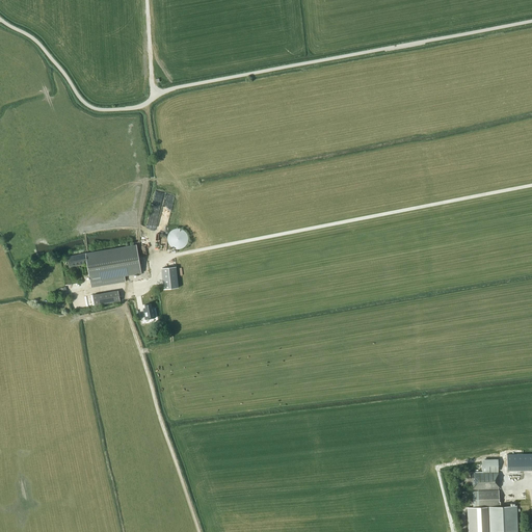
[(173,205),(175,194),(169,194),(168,203),(165,203),(164,209),(171,210),(173,205)]
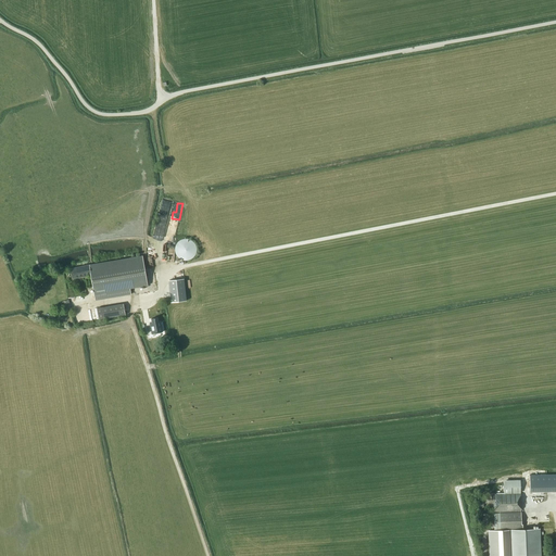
[(196,260),(196,240),(180,240),(180,260),(196,260)]
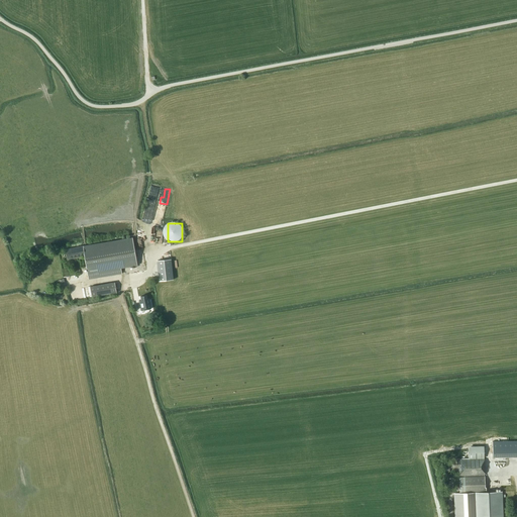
[(132,238),(83,246),(65,249),(67,260),(85,255),(89,279),(121,274),(120,267),(136,265),(132,238)]
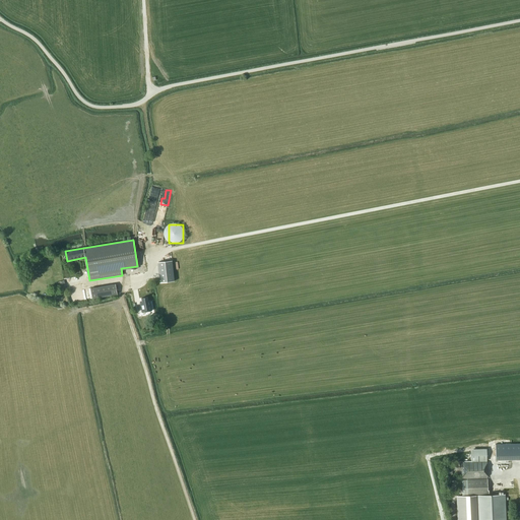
[(65,283),(64,279),(57,281),(59,285),(61,291),(67,289),(65,283)]
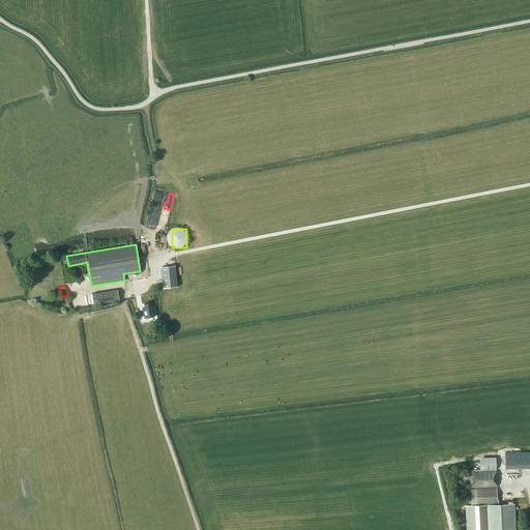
[(120,299),(118,290),(93,294),(94,302),(120,299)]
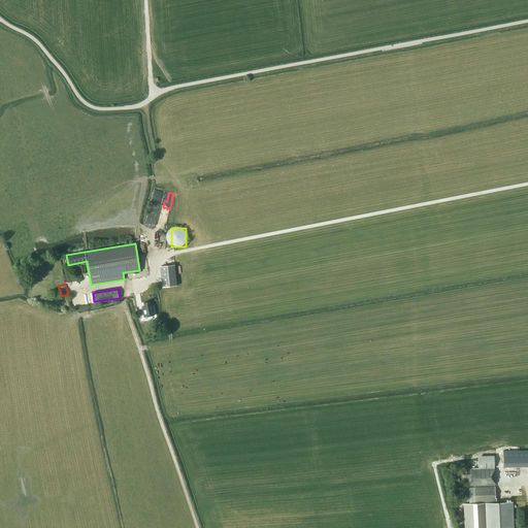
[(151,302),(144,303),(145,307),(143,307),(145,318),(156,316),(153,305),(152,305),(151,302)]
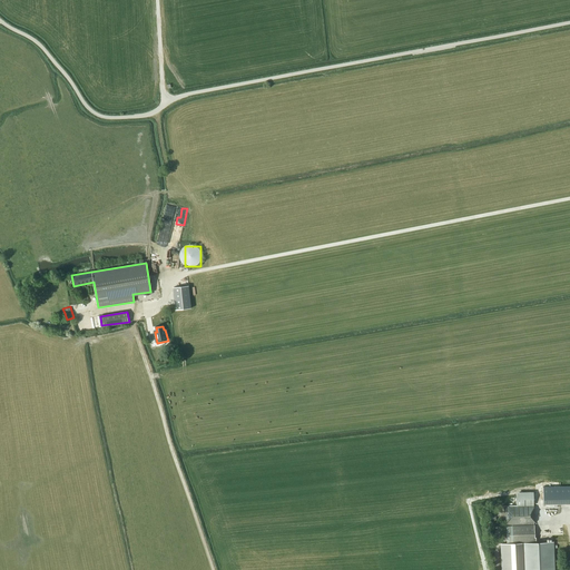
[(569,485),(542,487),(543,504),(569,503),(569,485)]
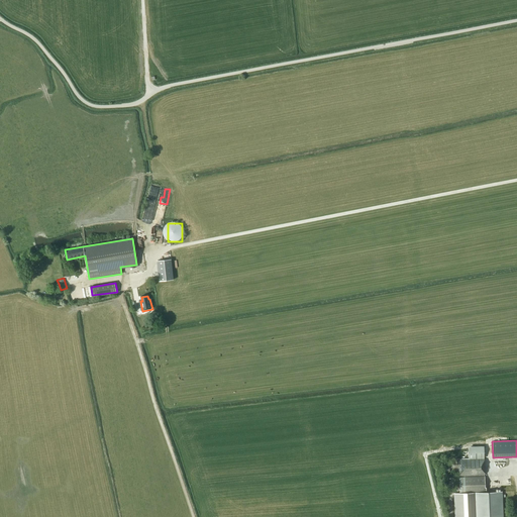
[(502,516),(502,492),(486,492),(486,488),(485,488),(484,458),(484,446),(468,446),(469,458),(450,459),(450,467),(458,467),(458,477),(459,493),(455,493),(455,516),(502,516)]
